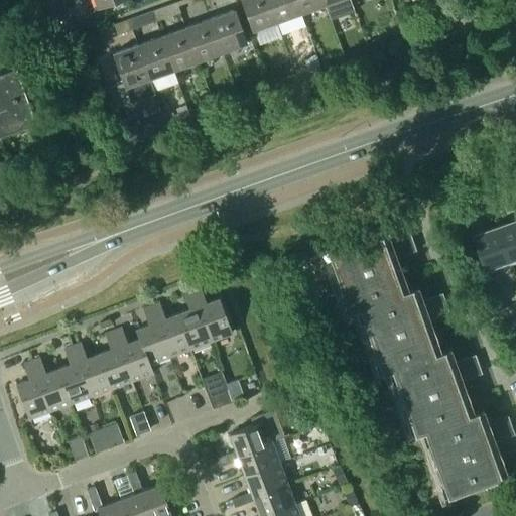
[(242,0),(253,29),(276,21),(268,0),(242,0)]
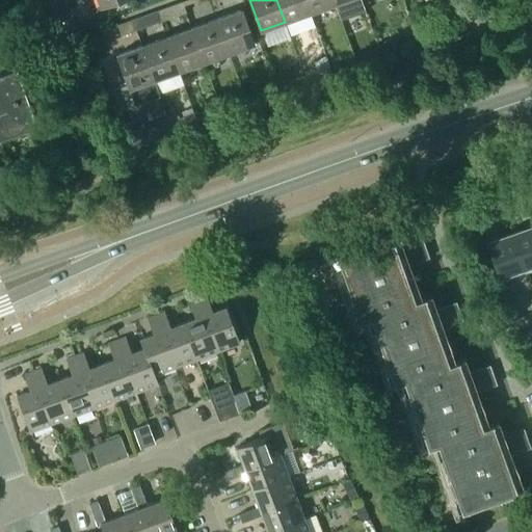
[(276,0),(285,22),(310,12),(306,0),(276,0)]
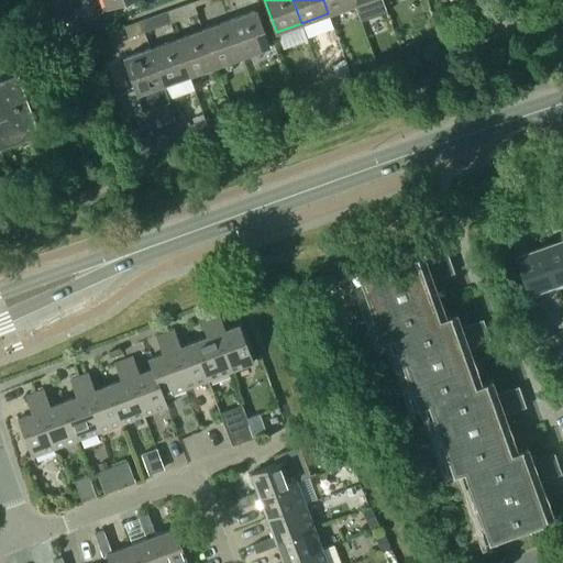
[(323,0),(328,13),(354,4),(352,0),(323,0)]
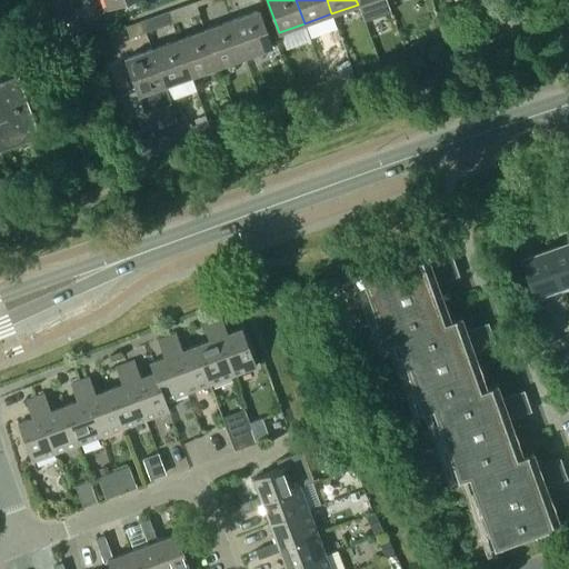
[(386,0),(356,0),(358,5),(365,21),(390,12),(386,0)]
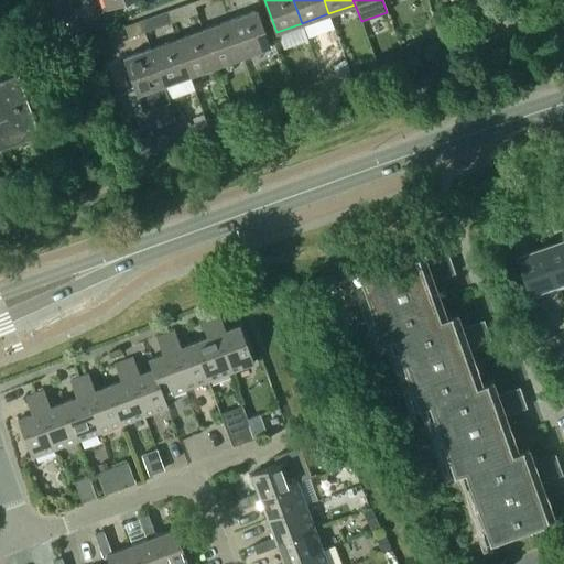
[(192,2),(176,8),(181,19),(196,13),(192,2)]
